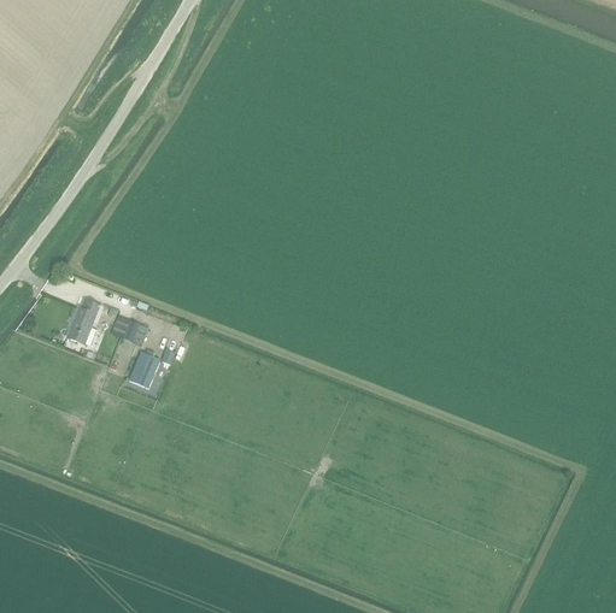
[(83,343),(84,342),(92,345),(98,329),(91,326),(99,305),(83,299),(81,307),(78,307),(66,336),(83,343)]
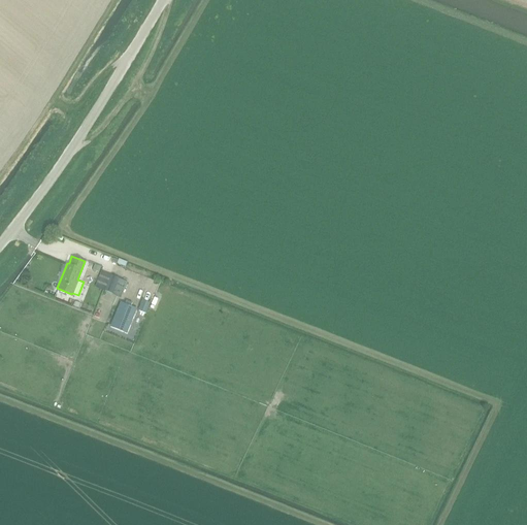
[(98,270),(100,264),(94,262),(94,263),(89,261),(87,266),(98,270)]
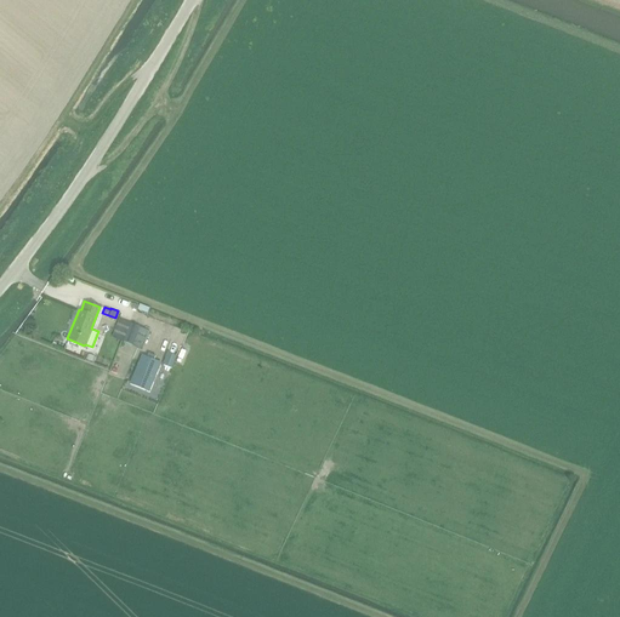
[(112,335),(121,338),(142,347),(149,329),(119,316),(117,321),(114,330),(112,335)]
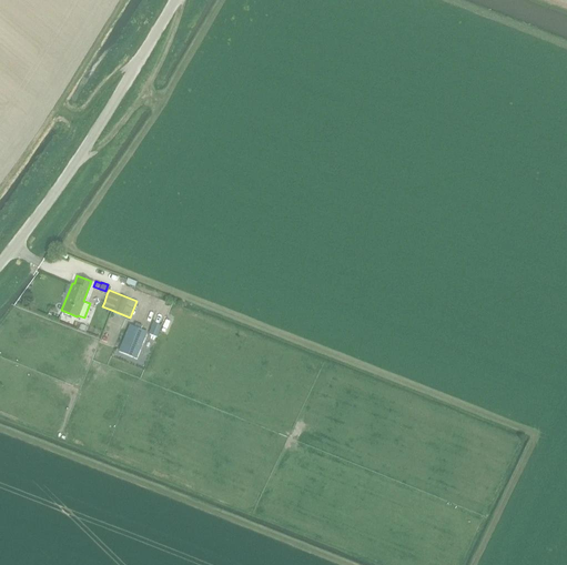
[(153,321),(149,332),(157,334),(160,324),(153,321)]
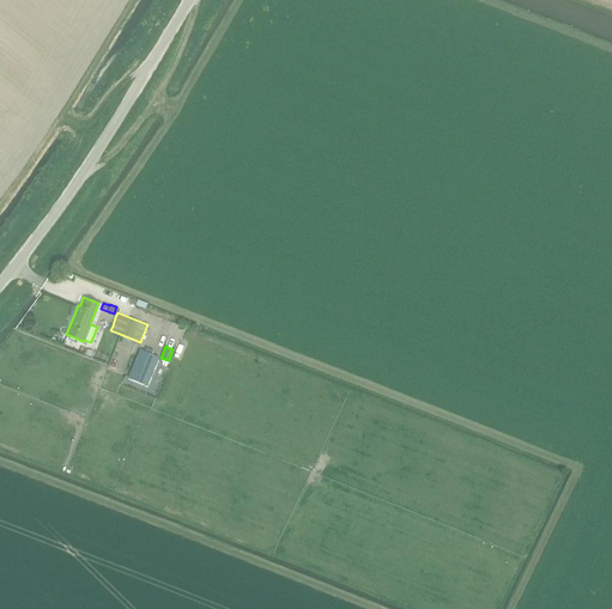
[(140,349),(128,376),(146,383),(158,357),(140,349)]
